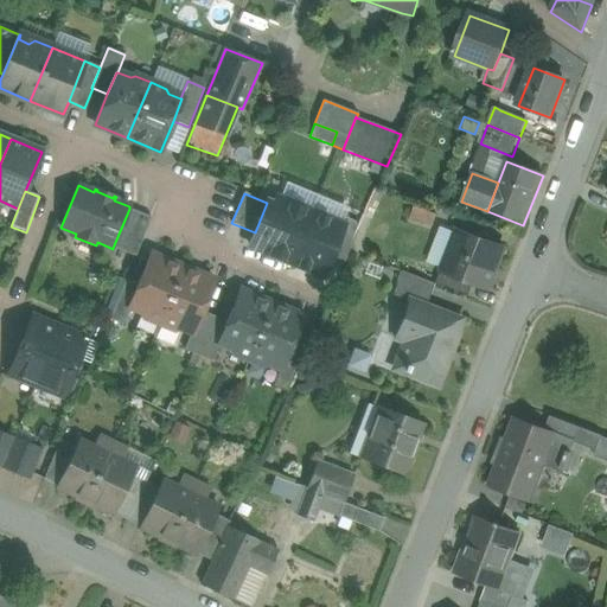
[(249,246),(292,263),(313,213),(276,199),(275,205),(267,203),(255,232),(249,246)]
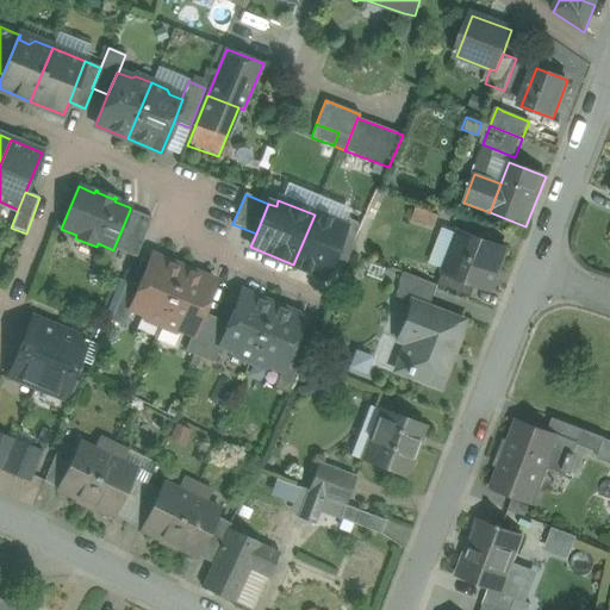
[(439,217),(416,209),(411,221),(434,229),(439,217)]
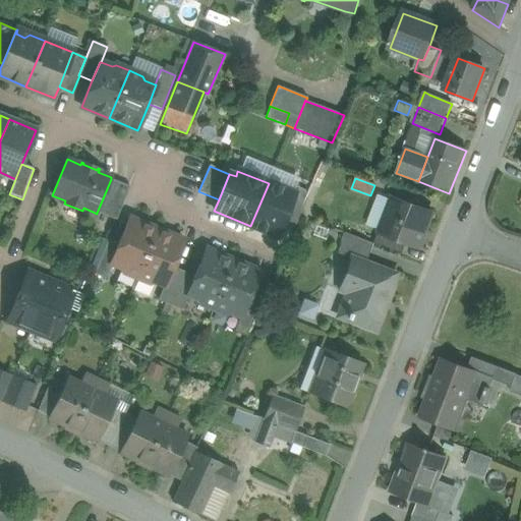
[(129,186),(111,179),(97,213),(116,220),(129,186)]
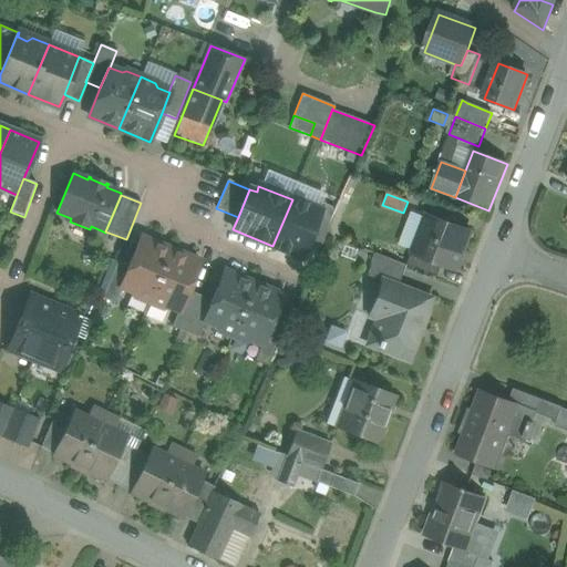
[(319,209),(292,199),(272,246),(300,258),(307,241),(319,209)]
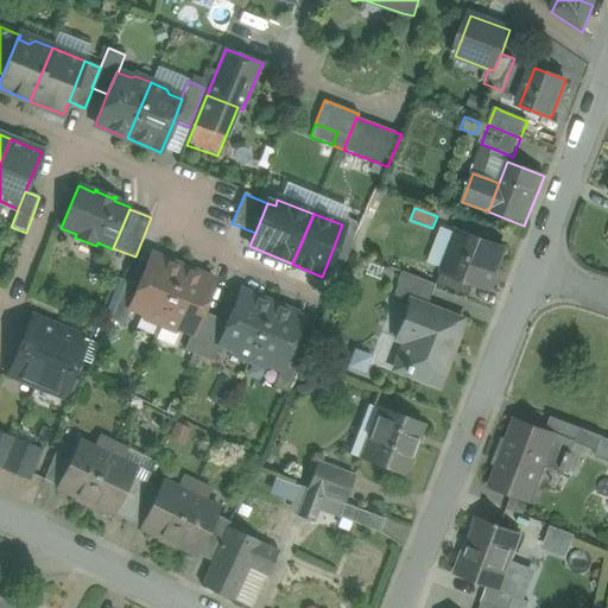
[(342,225),(329,259),(343,264),(361,226),(346,219),(342,225)]
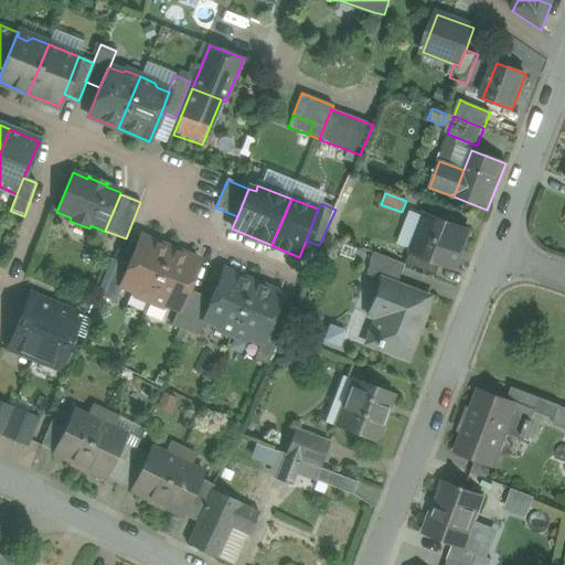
[(468,232),(427,215),(413,252),(413,253),(441,264),(454,268),(468,232)]
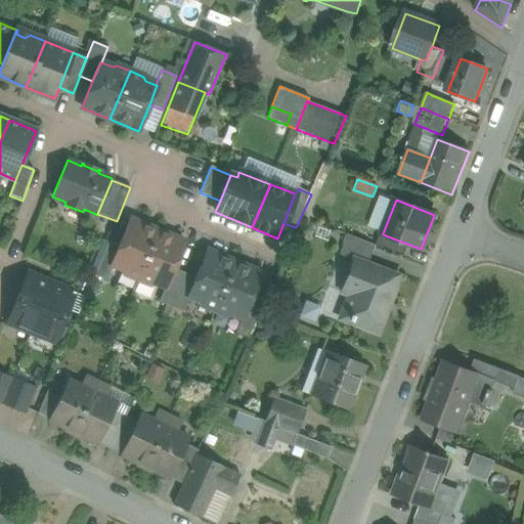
[(120,246),(112,265),(113,265),(123,269),(125,273),(138,278),(158,230),(131,219),(120,246)]
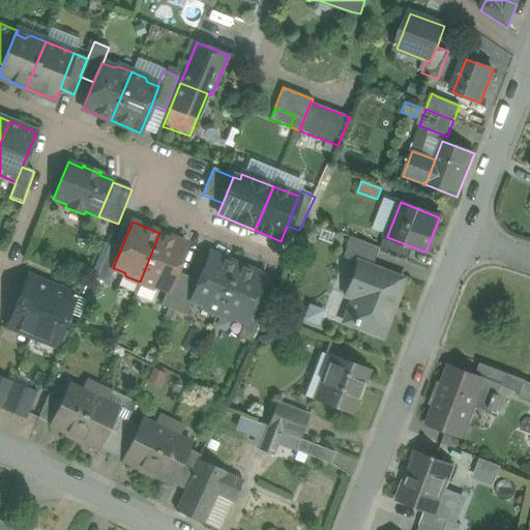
[(186,244),(159,233),(140,282),(152,288),(156,286),(167,290),(168,291),(176,271),(186,244)]
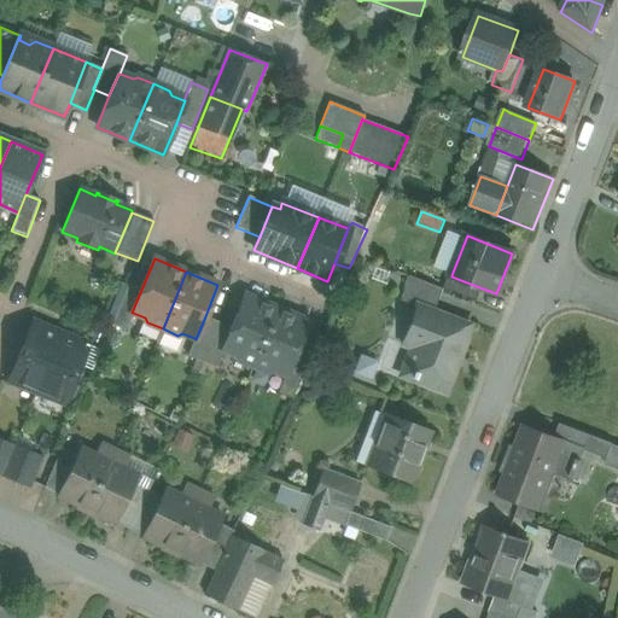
[(483,289),(452,277),(452,275),(449,274),(443,290),(444,290),(477,302),(483,289)]
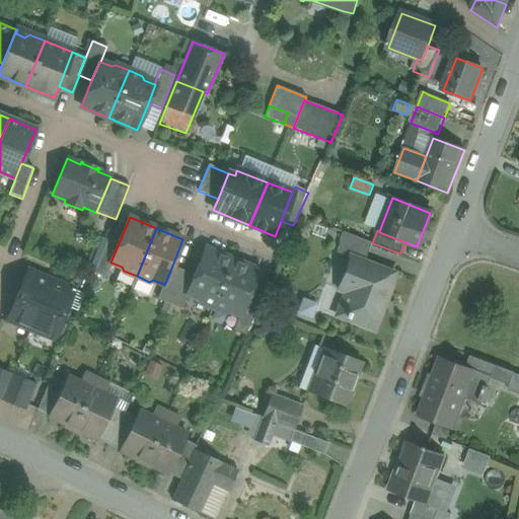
[(372,243),(344,232),(337,252),(350,257),(351,255),(366,262),(373,243),(372,243)]
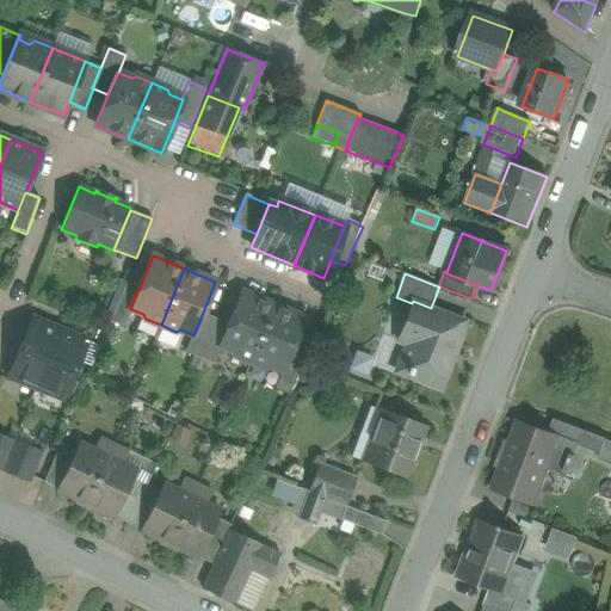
[(127,282),(110,321),(124,327),(131,309),(130,309),(140,287),(127,282)]
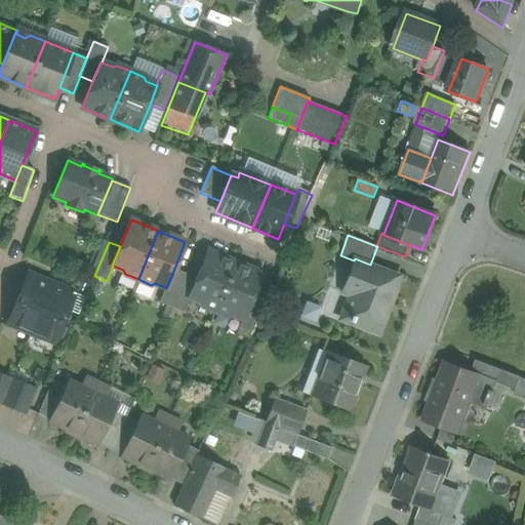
[(197,278),(189,297),(190,297),(200,301),(202,306),(208,309),(214,311),(235,263),(208,251),(197,278)]
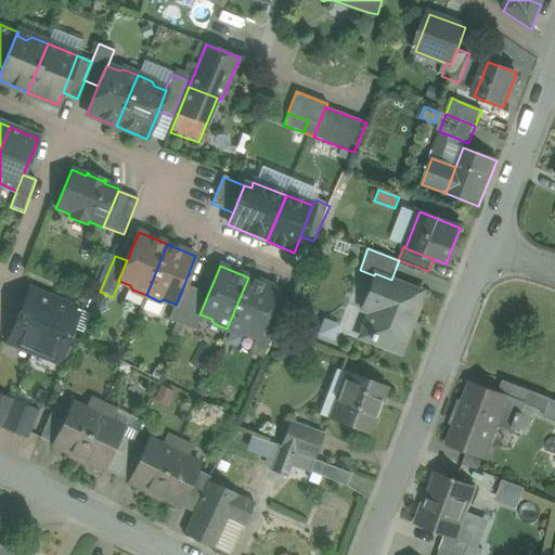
[(391,280),(375,273),(374,275),(377,276),(365,307),(363,307),(362,309),(371,312),(364,332),(372,335),(370,339),(375,341),(377,337),(378,337),(376,343),(401,352),(425,292),(391,280)]
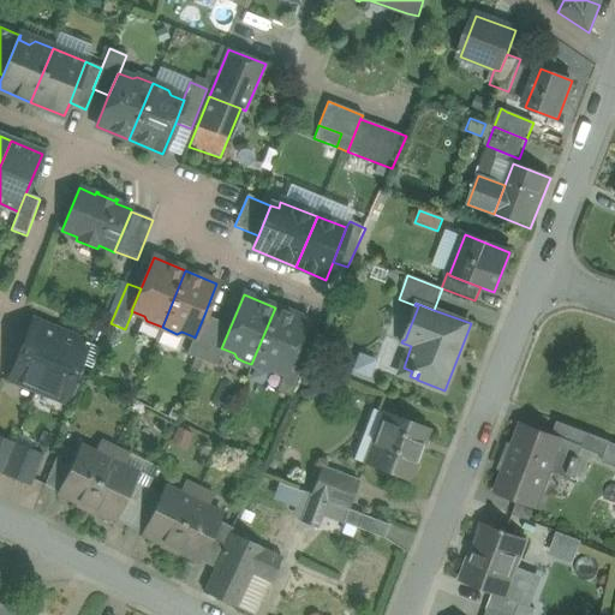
[(306,321),(275,308),(251,364),(267,370),(272,369),(284,374),(285,374),(294,352),(306,321)]
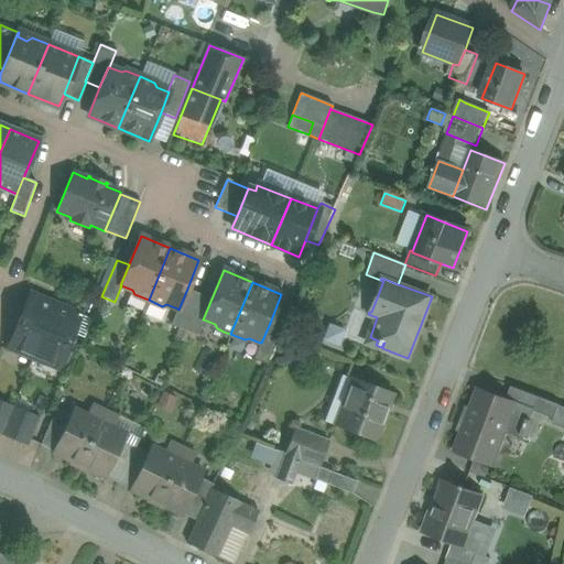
[(87,292),(79,289),(76,296),(84,300),(87,292)]
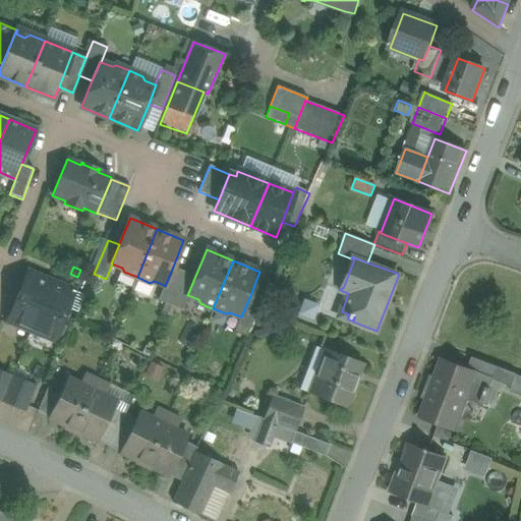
[(173,267),(165,286),(164,285),(163,288),(158,300),(170,305),(184,272),(173,267)]
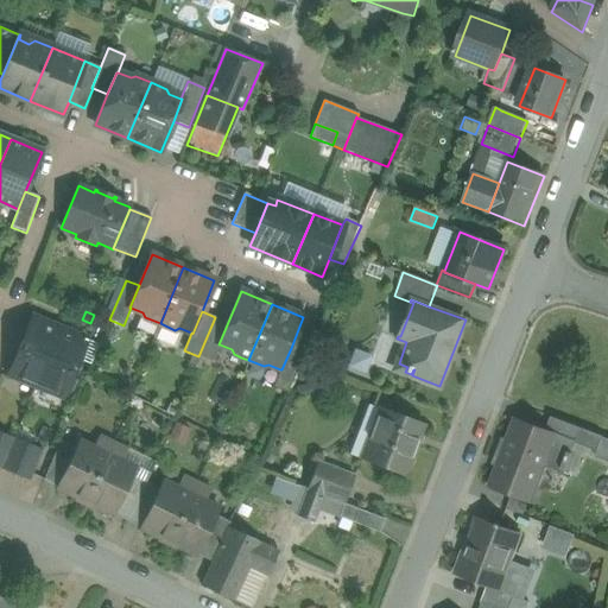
[(215,317),(198,356),(213,362),(220,344),(219,344),(228,322),(215,317)]
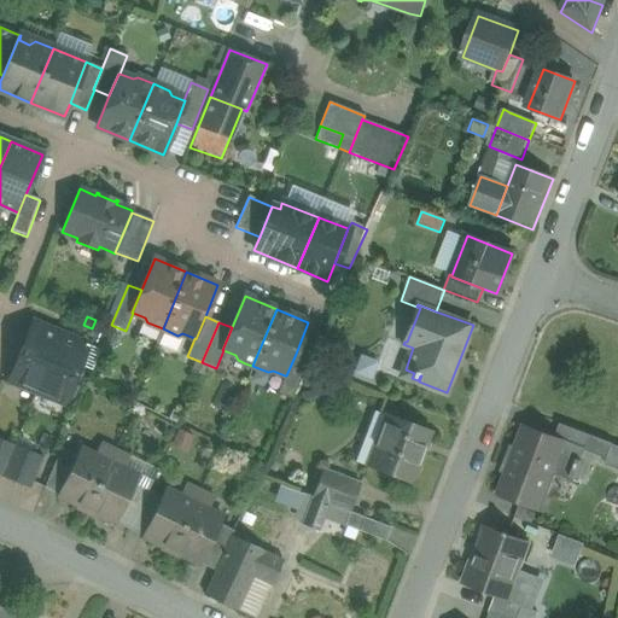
[(34,324),(10,382),(16,384),(33,390),(36,392),(60,334),(34,324)]
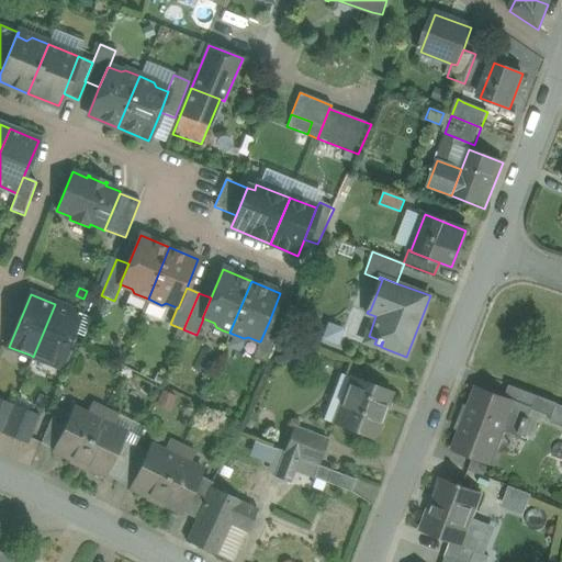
[(79,314),(55,304),(33,357),(57,367),(71,333),(79,314)]
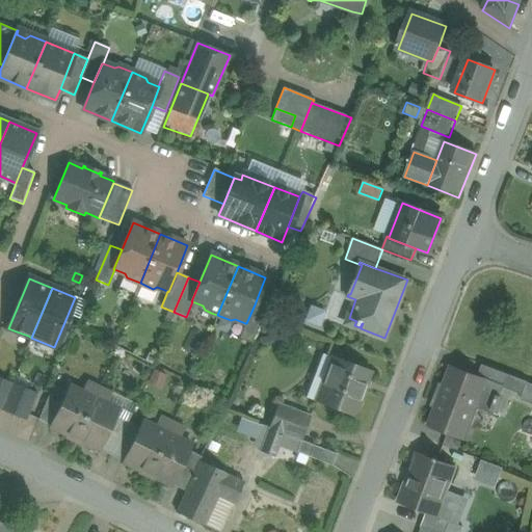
[(68,315),(79,319),(86,301),(75,297),(68,315)]
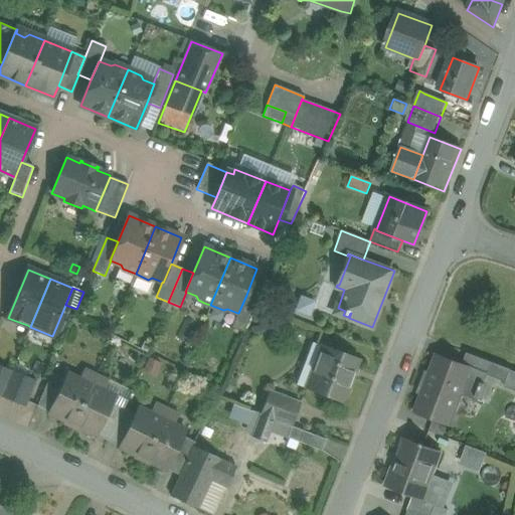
[(246,295),(238,313),(237,313),(231,327),(242,332),(258,299),(246,295)]
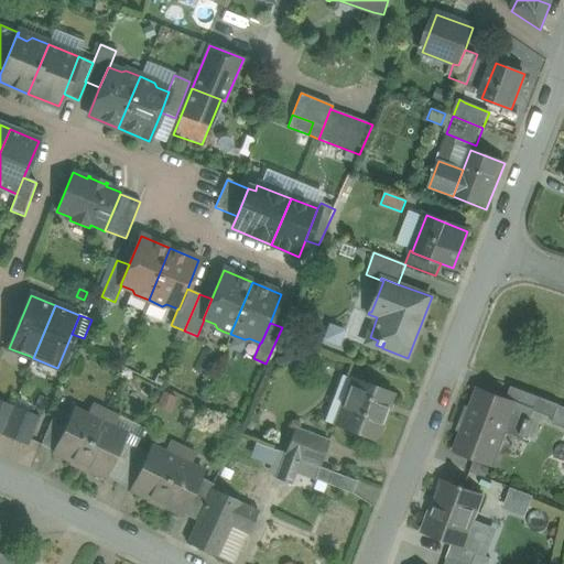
[(327,324),(325,340),(343,344),(346,327),(327,324)]
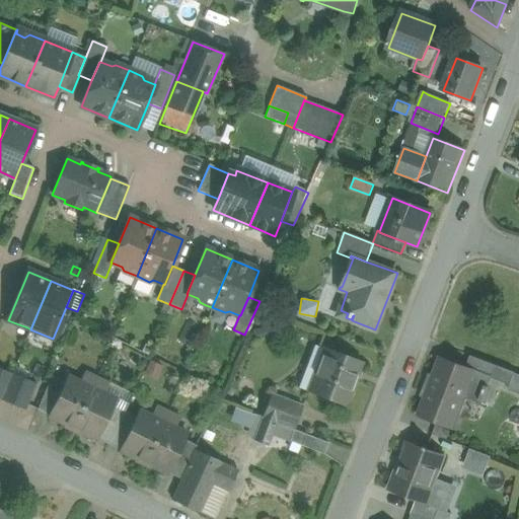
[(13,322),(8,335),(22,341),(27,327),(13,322)]
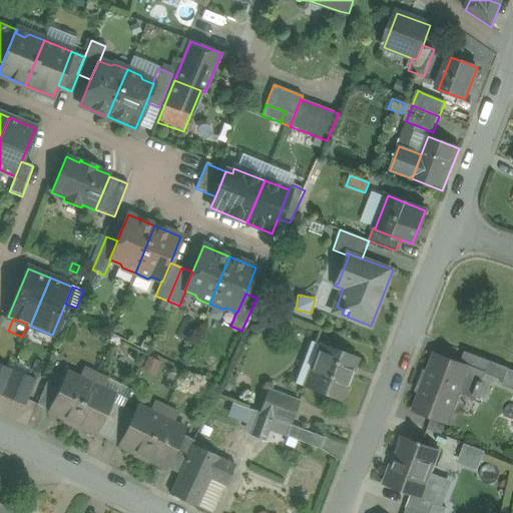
[(268,324),(254,327),(257,336),(270,333),(268,324)]
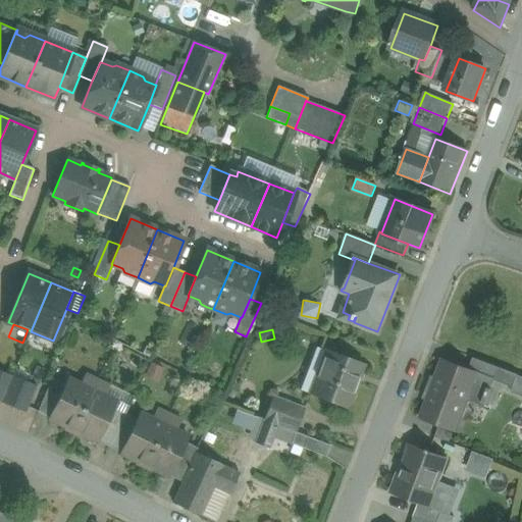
[(298,388),(311,394),(328,351),(314,345),(298,388)]
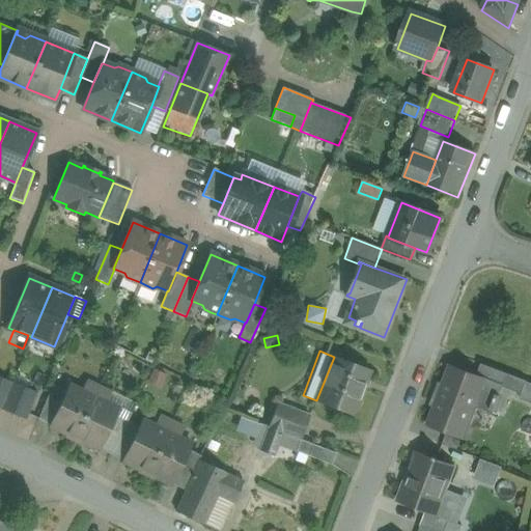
[(371,371),(334,357),(316,400),(354,415),(371,371)]
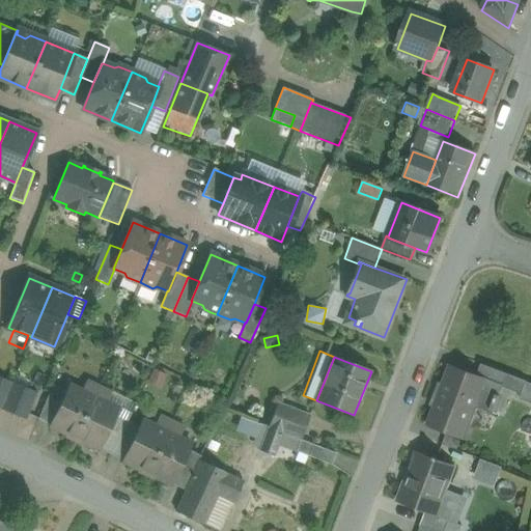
[(479,375),(450,365),(427,424),(464,439),(476,407),(478,400),(493,406),(491,410),(495,412),(504,386),(479,375)]
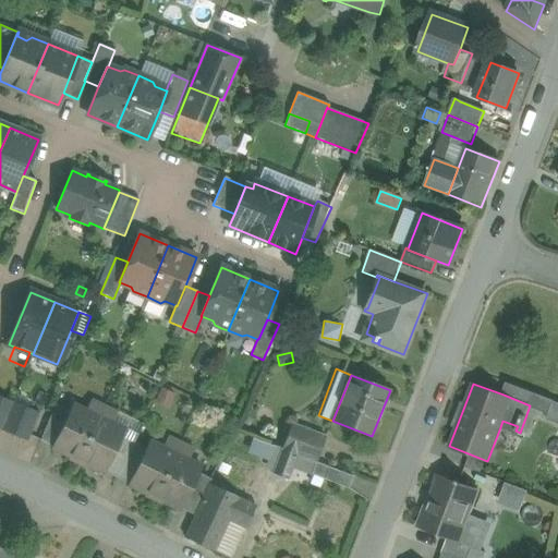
[(534,393),(508,384),(504,395),(530,405),(534,393)]
